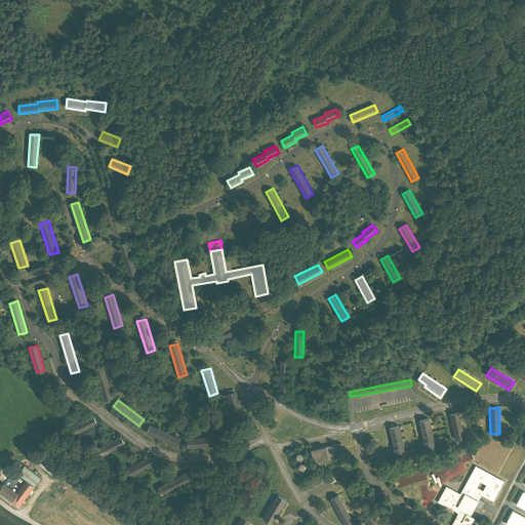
[(465,437),(459,411),(449,413),(455,442),(463,441),(462,438),(465,437)]
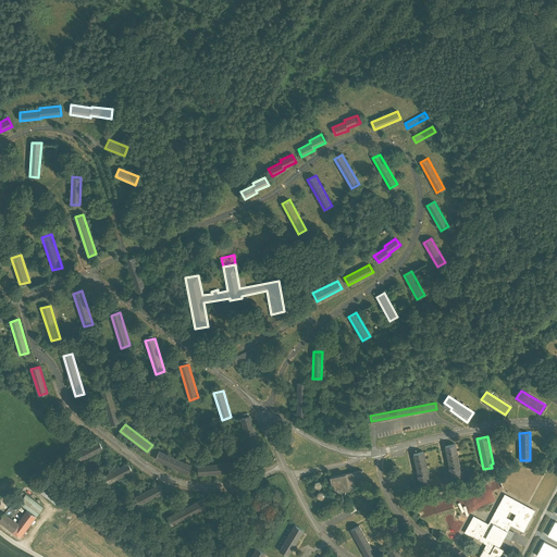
[(74,454),(78,461),(103,448),(99,441),(74,454)]
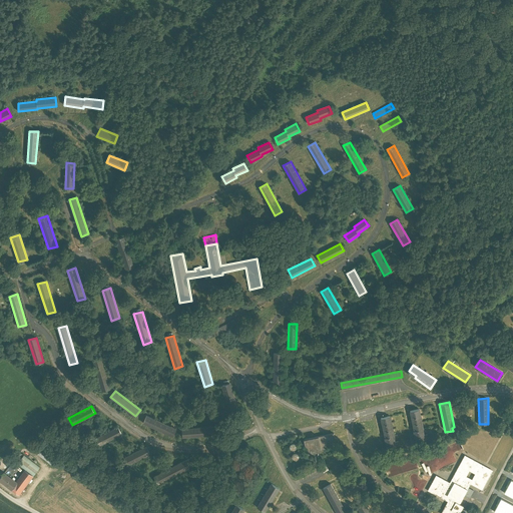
[(425,438),(419,409),(409,411),(415,440),(425,438)]
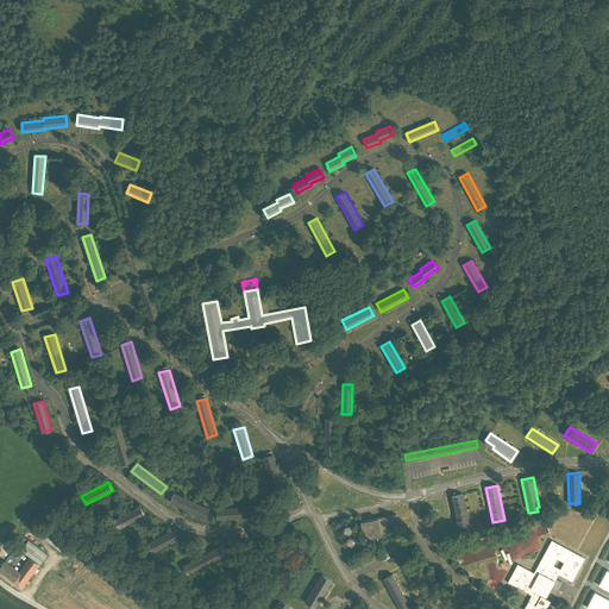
[(175,493),(170,502),(205,518),(209,509),(175,493)]
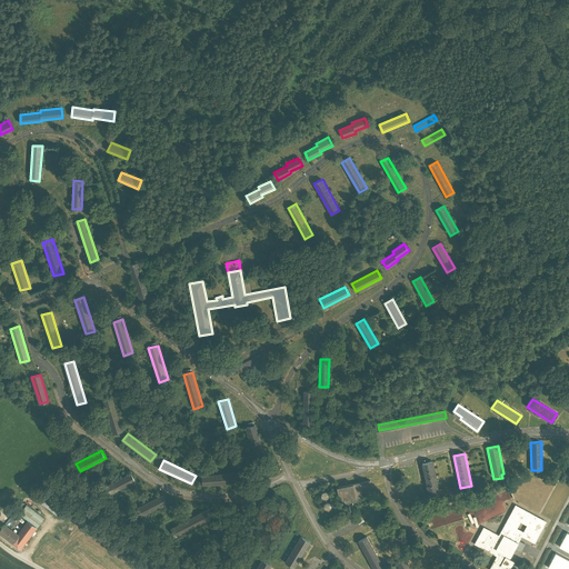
[(432,460),(421,462),(427,493),(439,491),(432,460)]
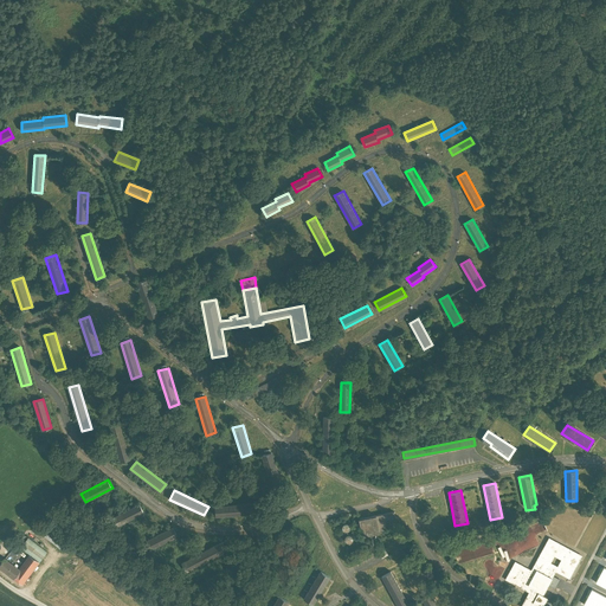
[(113,517),(117,526),(143,513),(139,503),(113,517)]
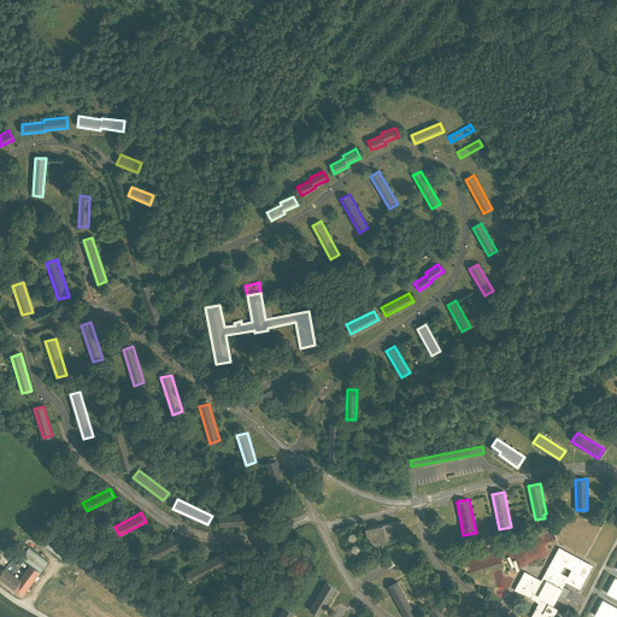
[(401,521),(364,527),(368,542),(404,536),(401,521)]
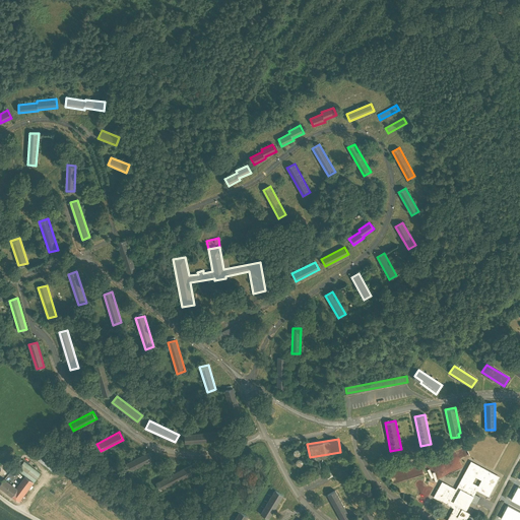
[(496,466),(510,473),(519,451),(519,443),(509,439),(496,466)]
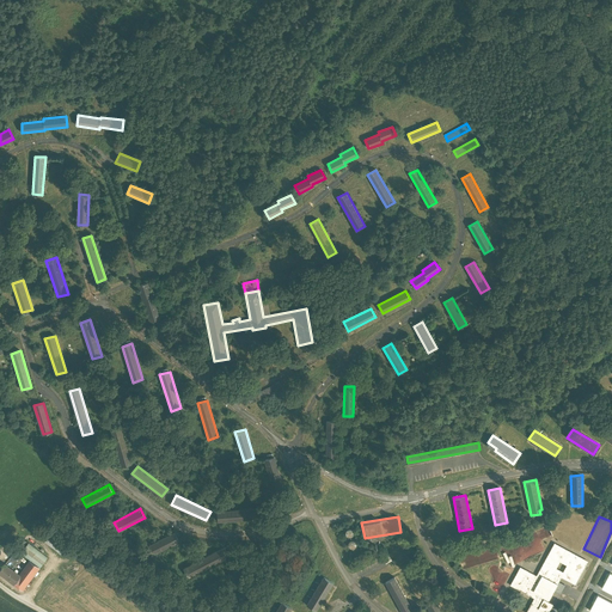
[(567,540),(579,545),(585,527),(573,524),(567,540)]
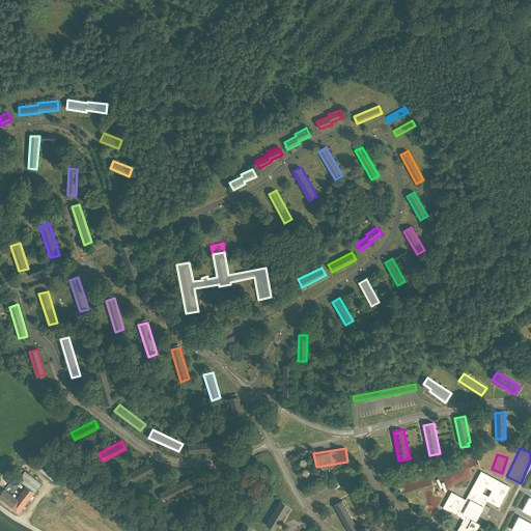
[(453,468),(454,485),(473,478),(470,469),(479,466),(476,457),(468,457),(468,463),(467,463),(453,468)]
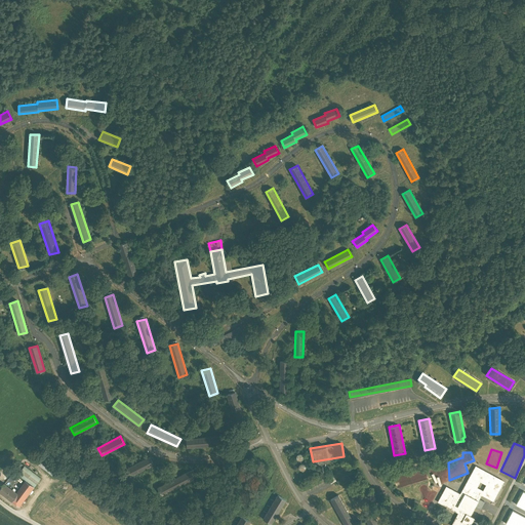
[(126,468),(130,476),(154,463),(150,456),(126,468)]
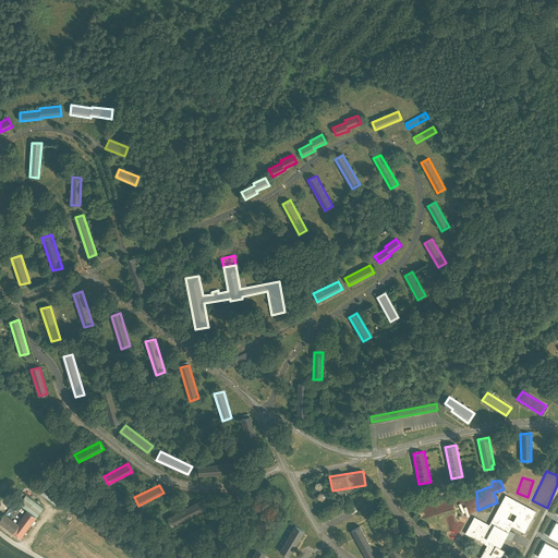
[(58,501),(45,490),(43,494),(55,505),(58,501)]
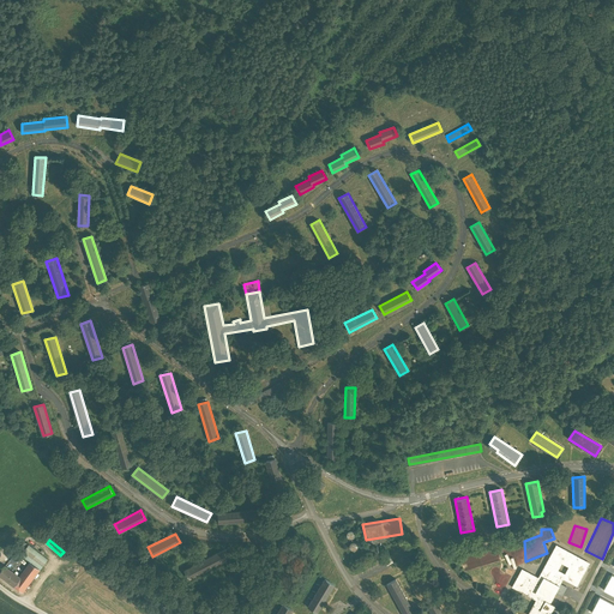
[(31,564),(40,570),(47,559),(29,545),(20,554),(31,564)]
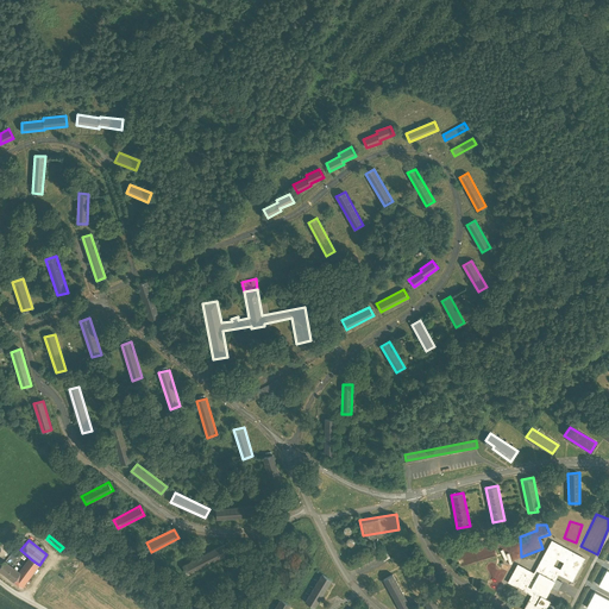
[(573,582),(585,557),(550,540),(535,572),(516,564),(508,583),(532,594),(523,608),(545,608),(550,600),(546,598),(557,575),(573,582)]
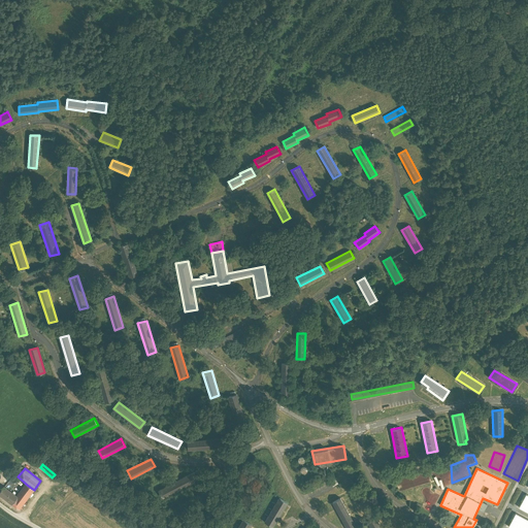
[(18,498),(12,504),(20,509),(34,490),(27,485),(17,497),(18,498)]
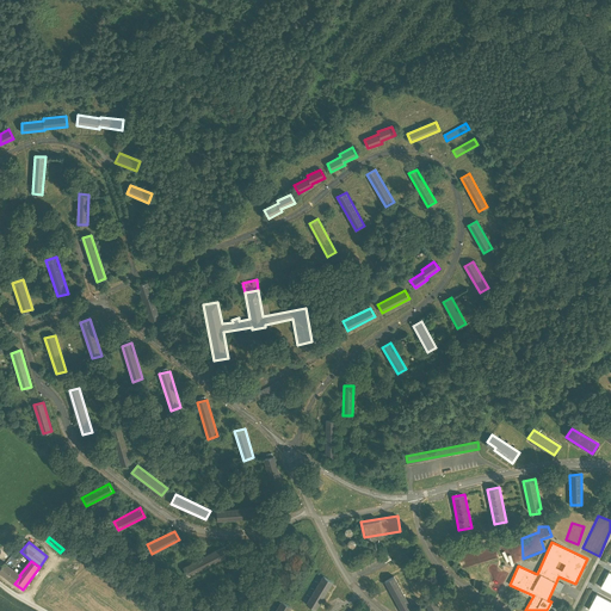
[(19,575),(5,565),(0,569),(0,571),(14,584),(20,576),(19,575)]
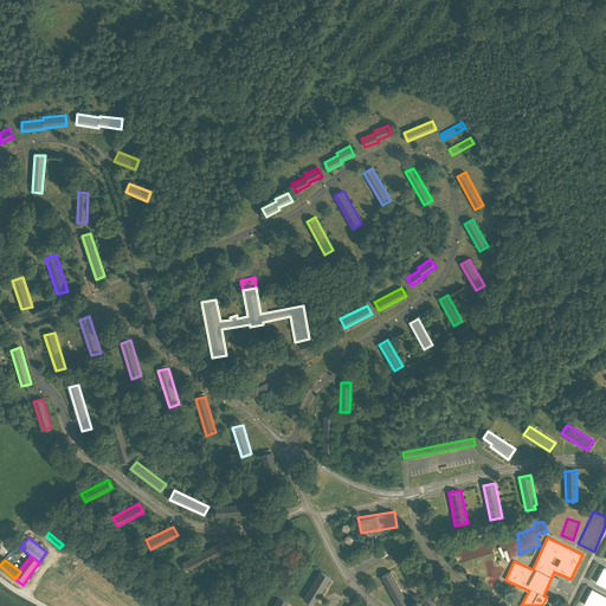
[(595,582),(603,566),(592,561),(584,578),(595,582)]
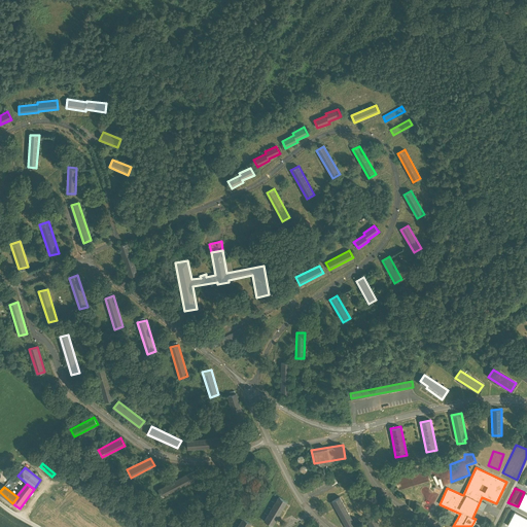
[(264,521),(272,526),(286,502),(278,497),(264,521)]
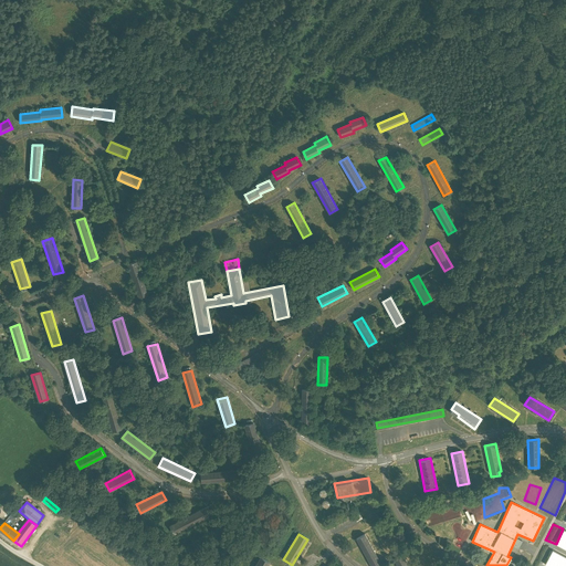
[(356,538),(371,565),(378,565),(381,564),(365,534),(356,538)]
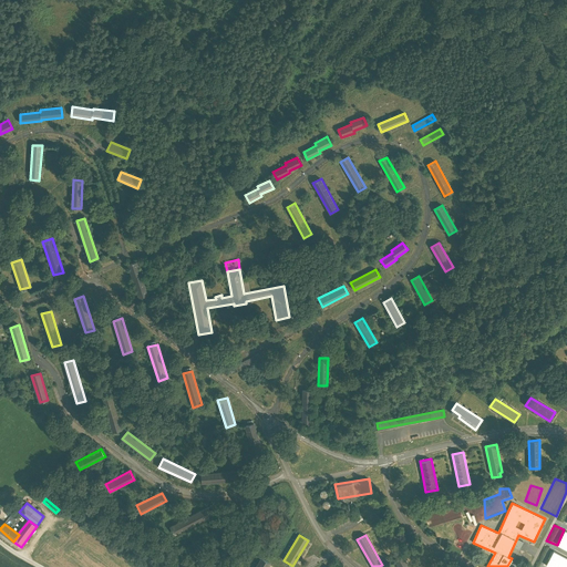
[(518,538),(514,547),(519,549),(524,542),(518,538)]
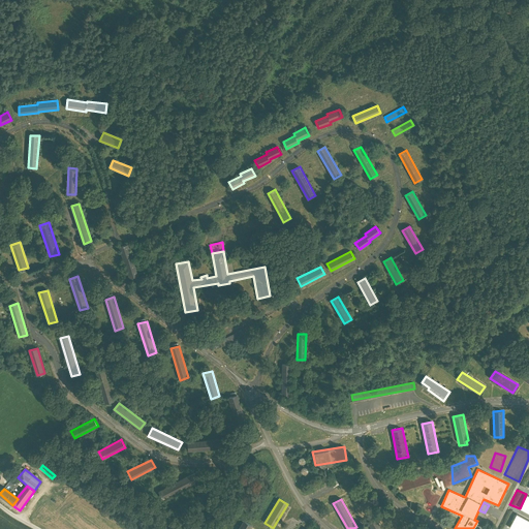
[(528,528),(528,508),(519,528),(528,528)]
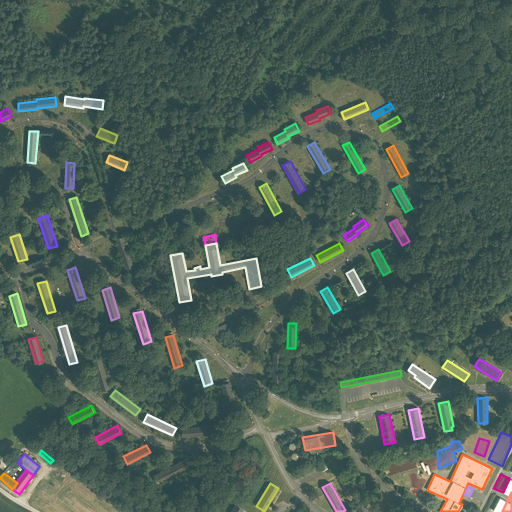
[(493,511),(499,498),(490,493),(483,507),(493,511)]
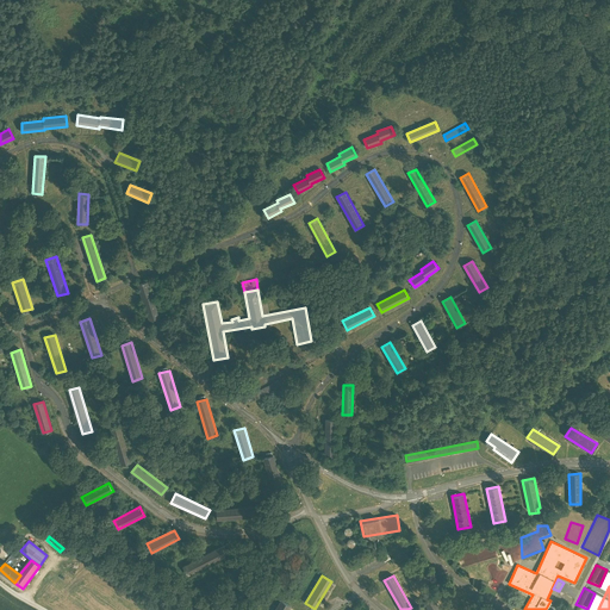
[(425,602),(429,609),(441,609),(434,597),(425,602)]
